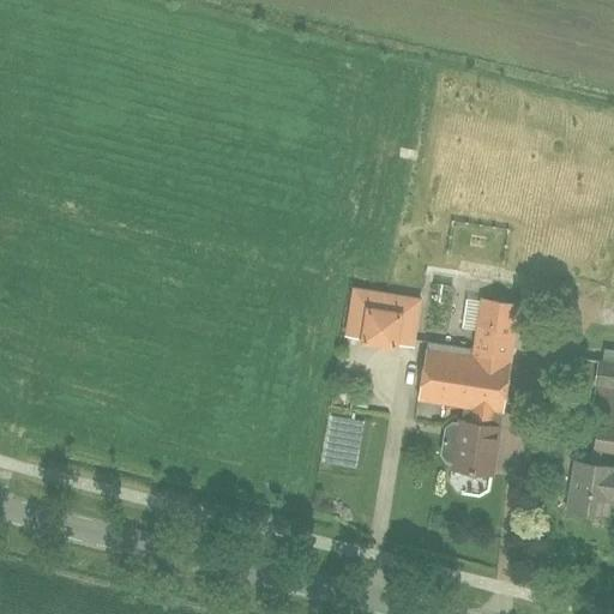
[(351,288),(344,335),(410,345),(417,299),(351,288)]
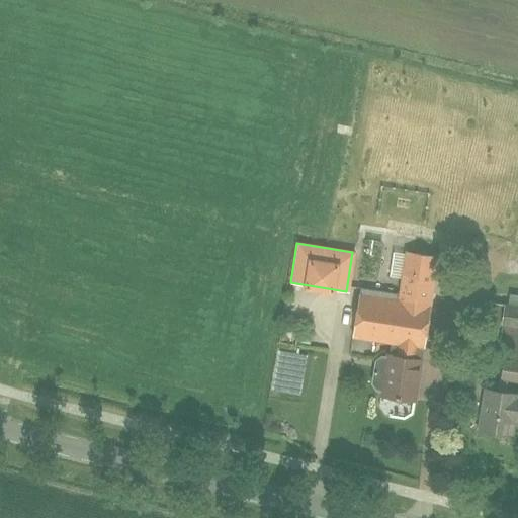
[(416,401),(430,307),(437,257),(407,253),(401,294),(360,288),(353,338),(392,343),(382,396),(416,401)]
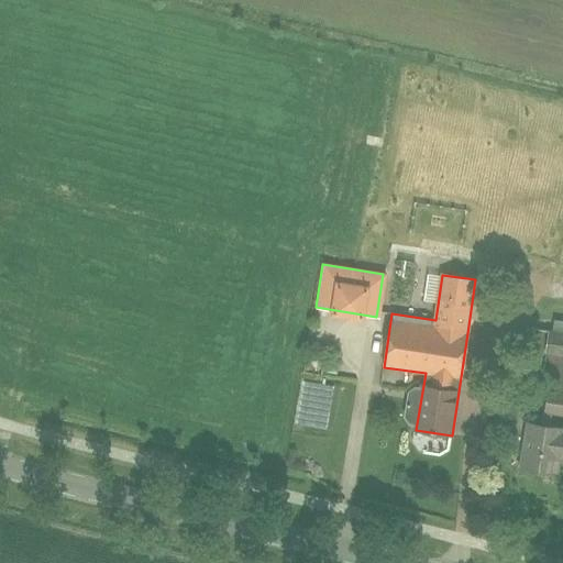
[(562,416),(562,333),(549,331),(549,333),(529,330),(526,335),(523,340),(523,344),(527,350),(544,352),(539,388),(548,389),(544,414),(562,416)]
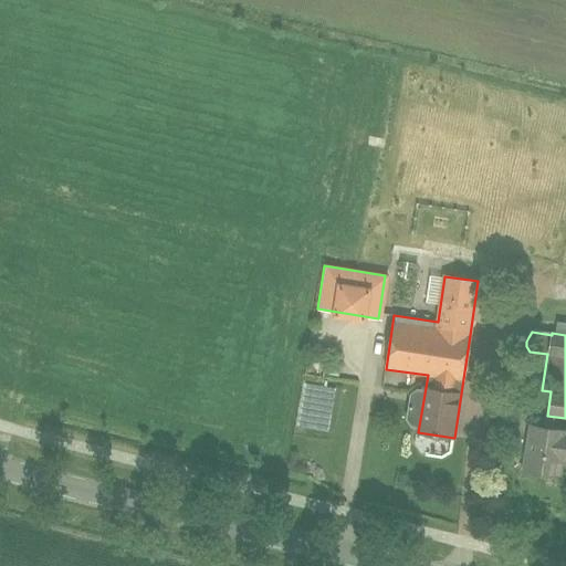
[(565,460),(565,430),(531,426),(524,471),(559,475),(563,460),(565,460)]
